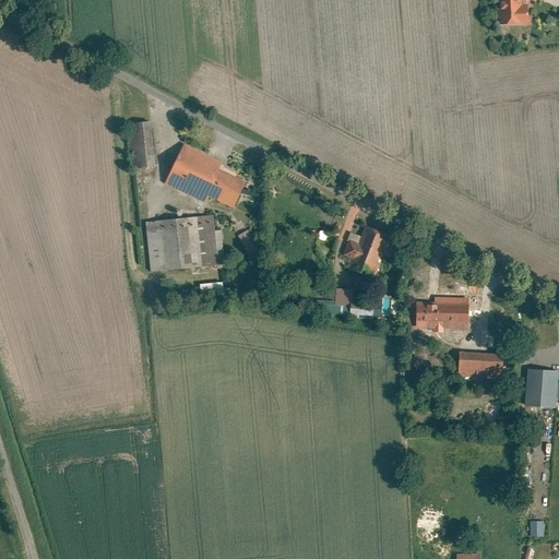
[(497,0),(498,26),(527,25),(526,6),(521,6),(521,0),(497,0)]
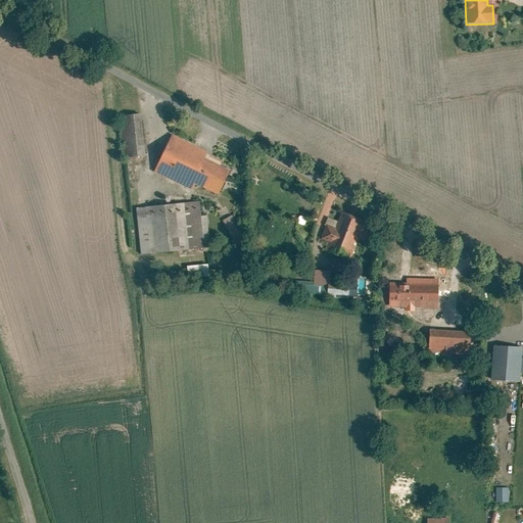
[(124,160),(144,157),(139,115),(119,117),(124,160)]
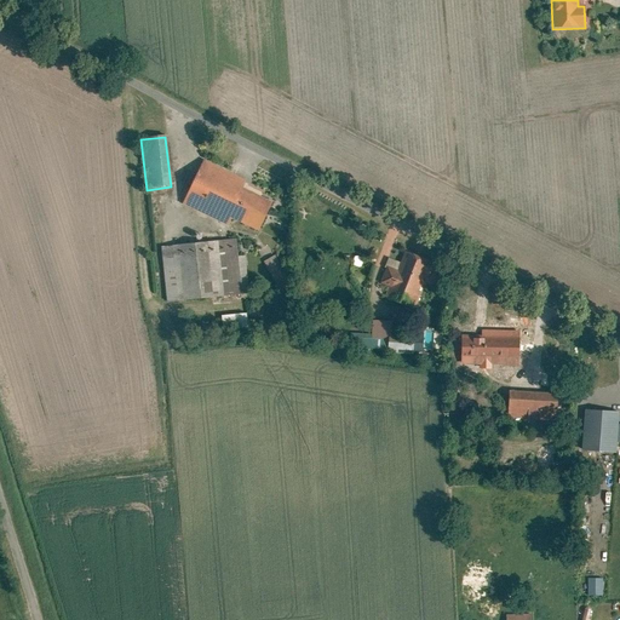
[(245,182),(204,161),(183,205),(228,227),(230,220),(257,234),(271,204),(241,189),(245,182)]
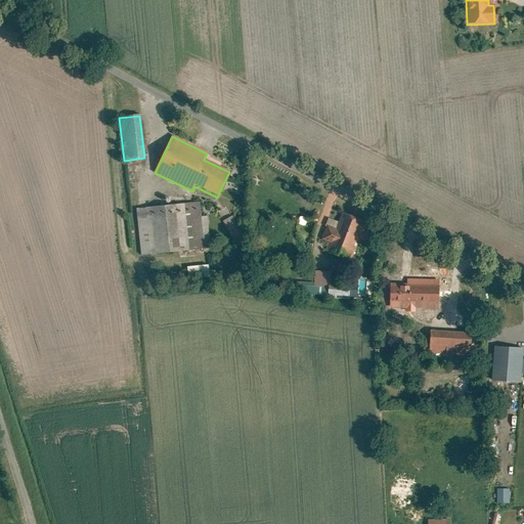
[(309,192),(304,189),(300,195),(306,199),(309,192)]
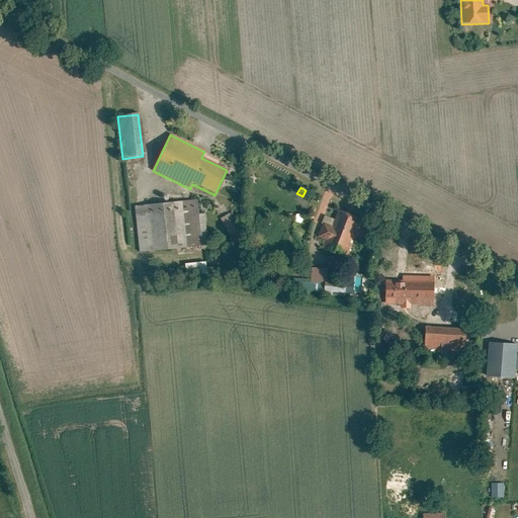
[(198,216),(196,200),(135,207),(140,254),(207,246),(204,214),(198,216)]
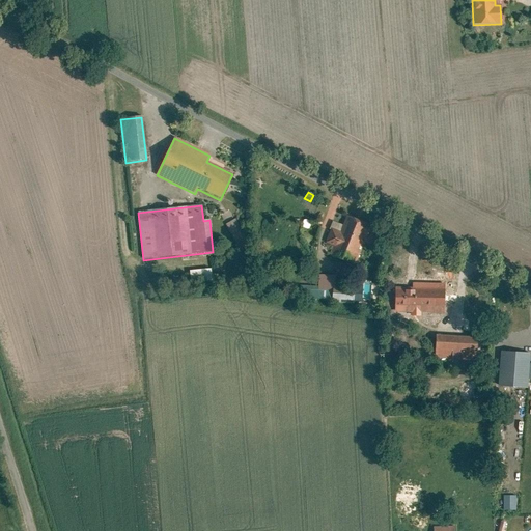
[(352,263),(364,234),(367,236),(371,228),(367,226),(368,225),(346,216),(339,232),(331,229),(325,244),(333,247),(330,255),(352,263)]
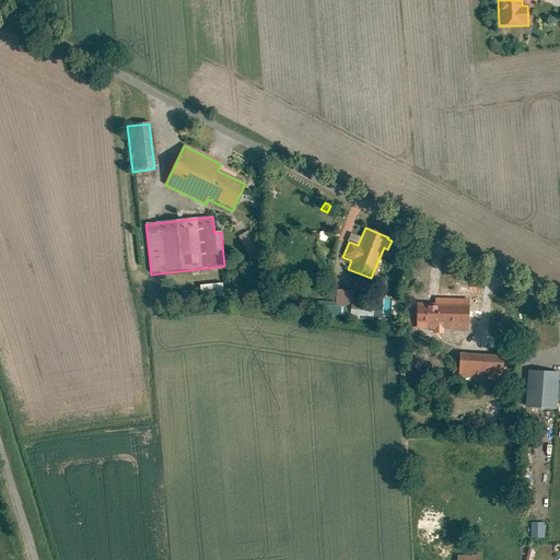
[(237,237),(248,256),(258,251),(247,232),(237,237)]
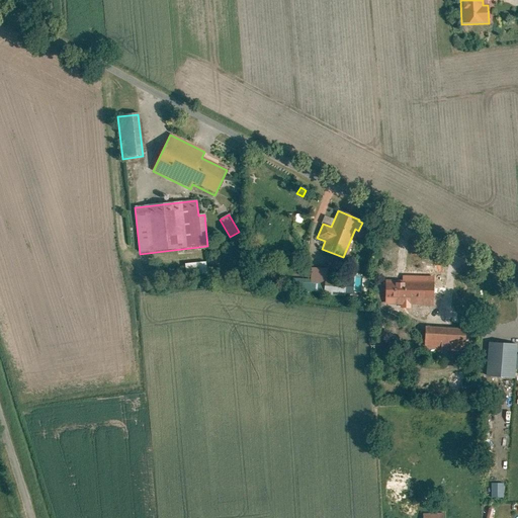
[(205,263),(184,265),(185,278),(206,275),(205,263)]
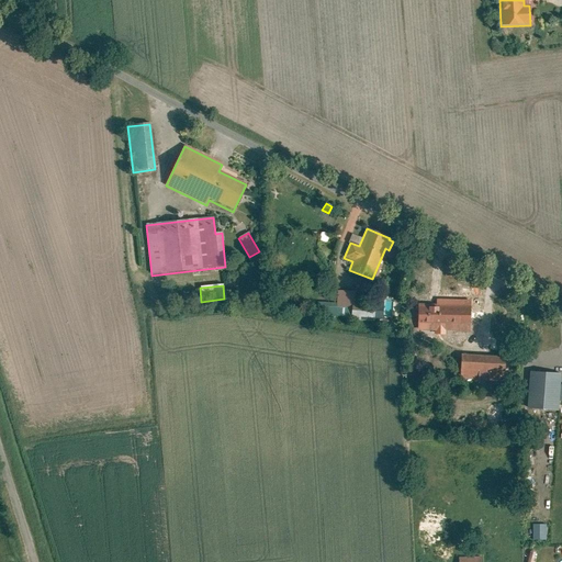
[(351,294),(337,293),(336,305),(335,317),(349,318),(351,294)]
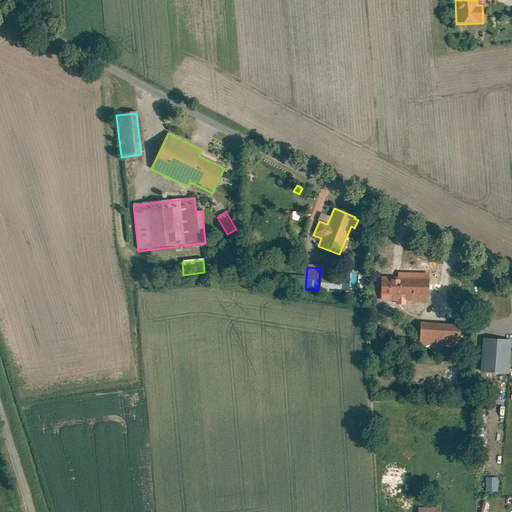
[(381,282),(381,301),(396,301),(396,305),(405,305),(405,301),(417,301),(417,303),(428,303),(427,275),(401,275),(401,282),(381,282)]
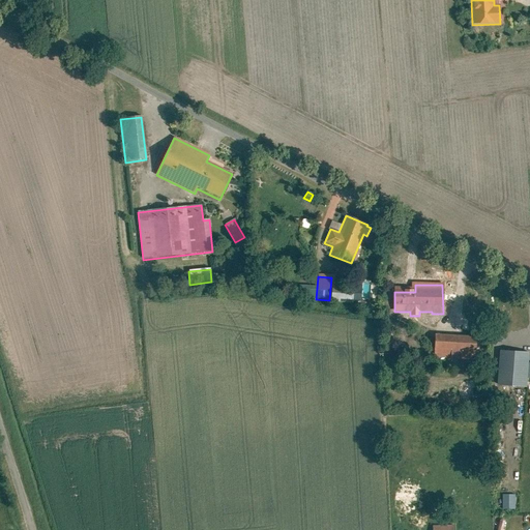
[(300,298),(316,299),(317,288),(301,287),(300,298)]
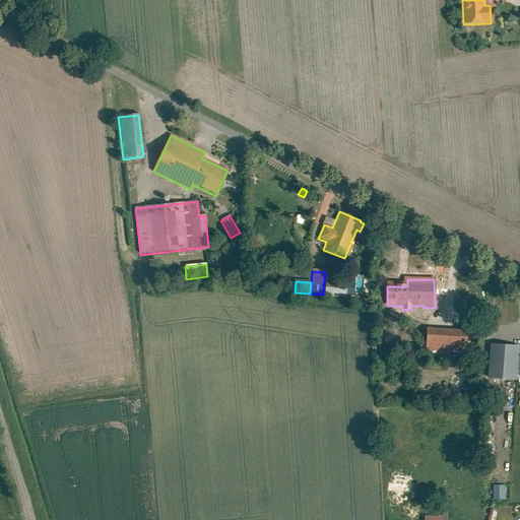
[(349,290),(325,289),(325,297),(348,298),(349,290)]
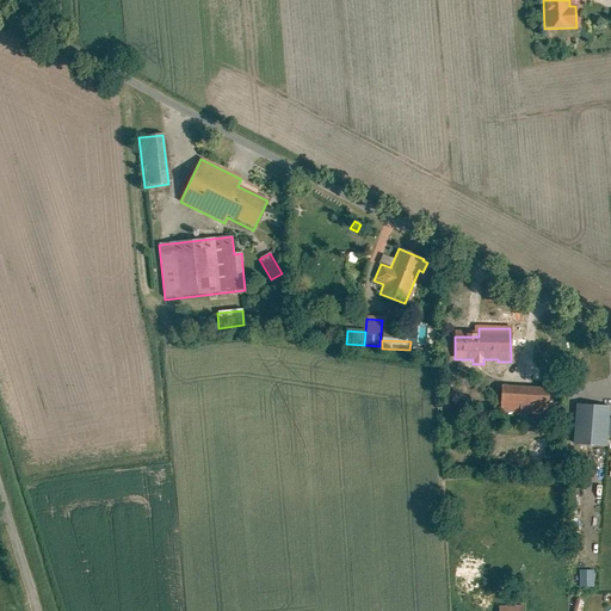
[(548,390),(501,388),(500,413),(547,415),(548,390)]
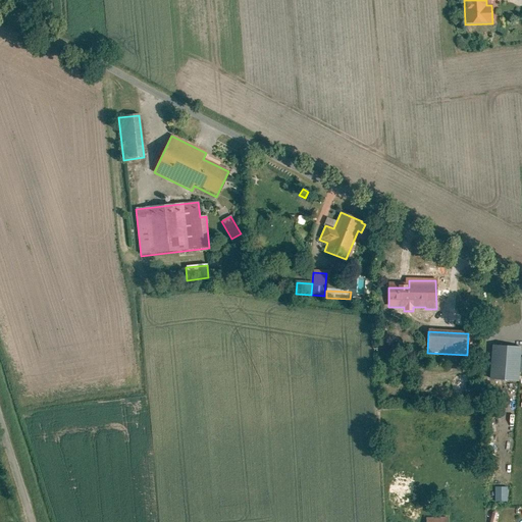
[(518,383),(520,348),(492,347),(490,381),(518,383)]
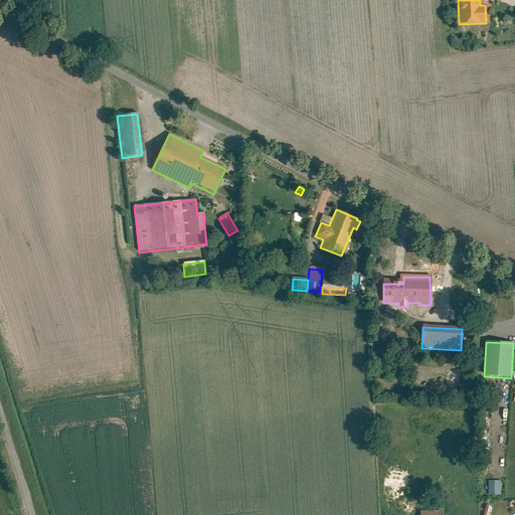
[(457,354),(445,354),(444,364),(457,365),(457,354)]
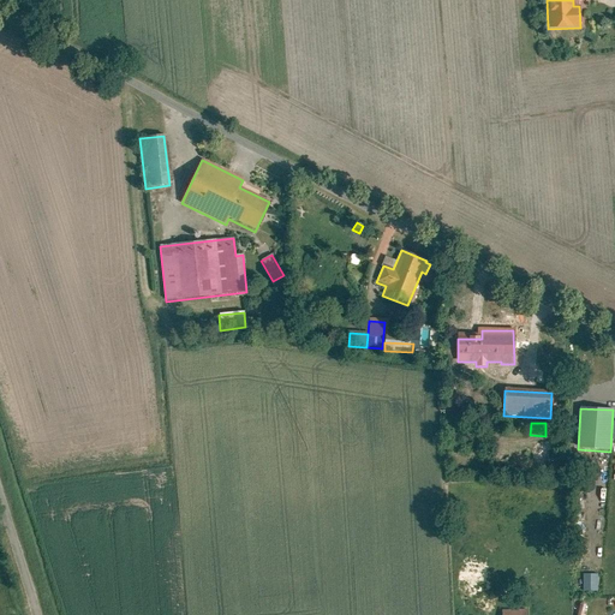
[(584,573),(584,590),(598,591),(598,573),(584,573)]
